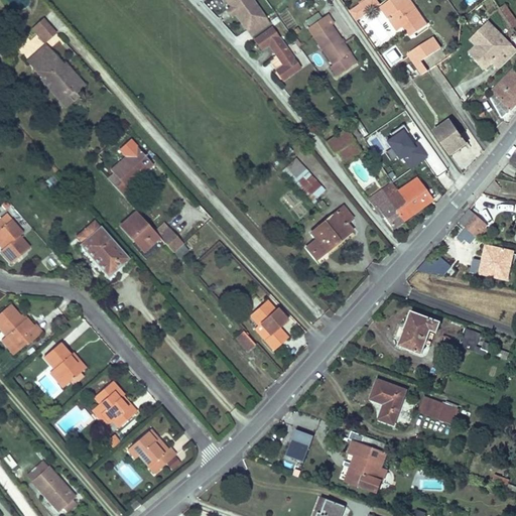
[(228,0),(230,2),(232,6),(237,12),(237,13),(248,28),(265,17),(253,0),(228,0)]
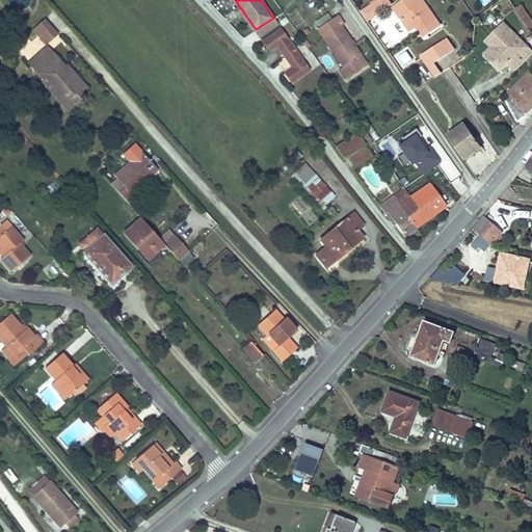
[(392,4),(388,0),(376,0),(362,10),(369,21),(392,4)]
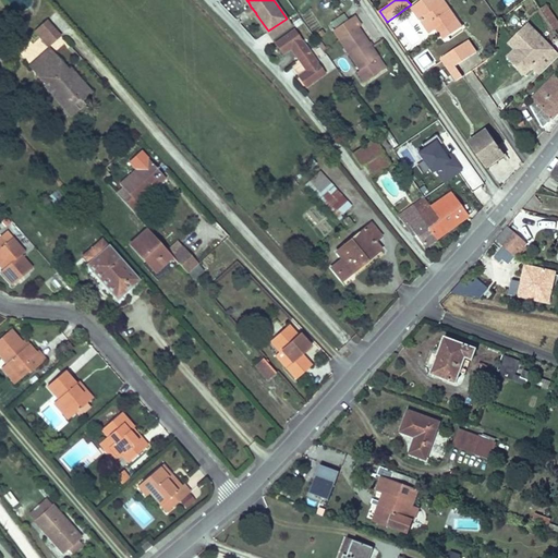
[(422,0),(412,8),(421,20),(424,17),(428,25),(432,22),(437,28),(445,39),(461,27),(449,10),(446,11),(437,0),(422,0)]
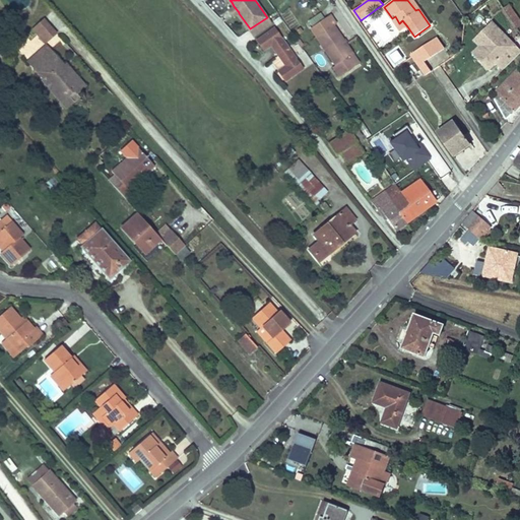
[(418,9),(411,0),(407,0),(415,10),(418,9)]
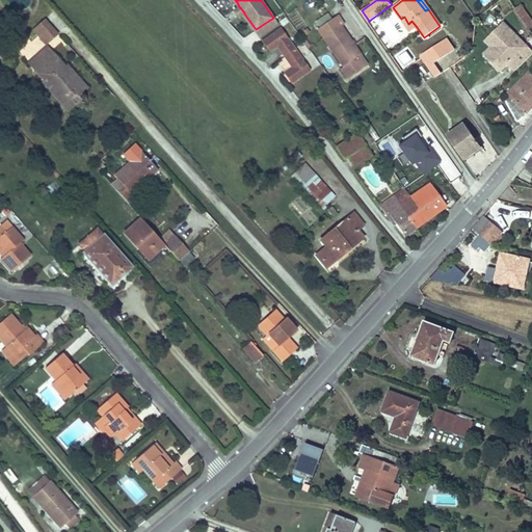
[(531,22),(521,5),(514,9),(528,28),(531,25),(531,22)]
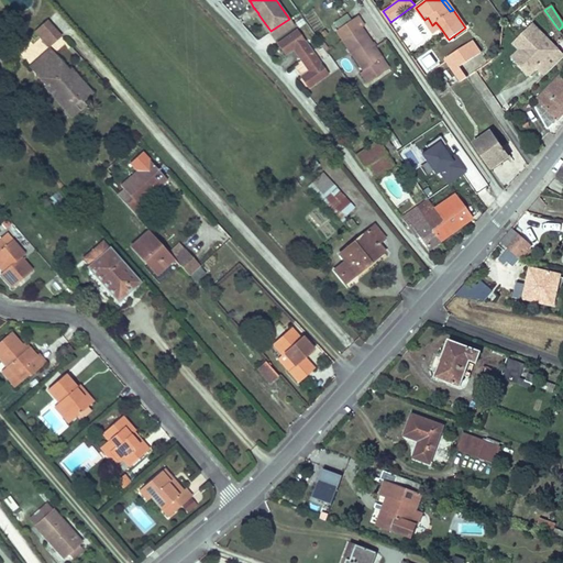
[(258,13),(253,7),(249,10),(253,17),(258,13)]
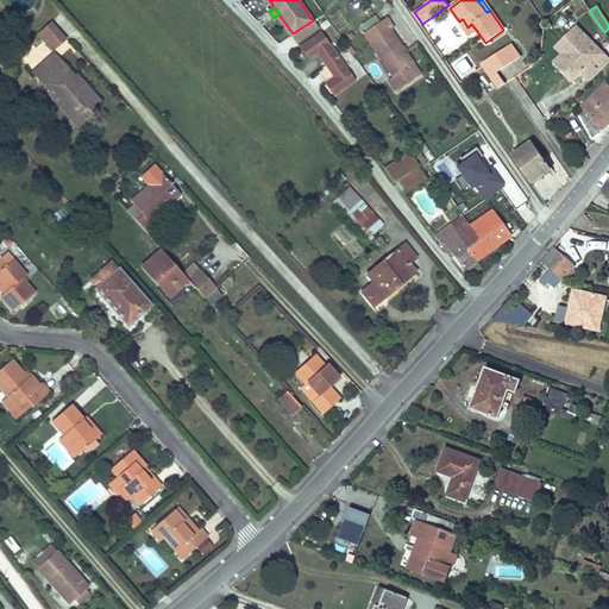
[(387,17),(365,32),(372,42),(370,43),(393,76),(410,64),(413,63),(389,30),(394,27),(387,17)]
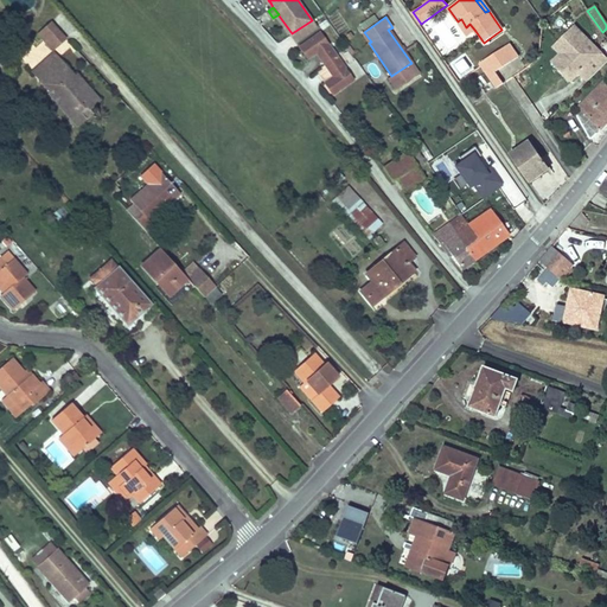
[(461,19),(458,21),(467,36),(475,31),(470,24),(466,27),(461,19)]
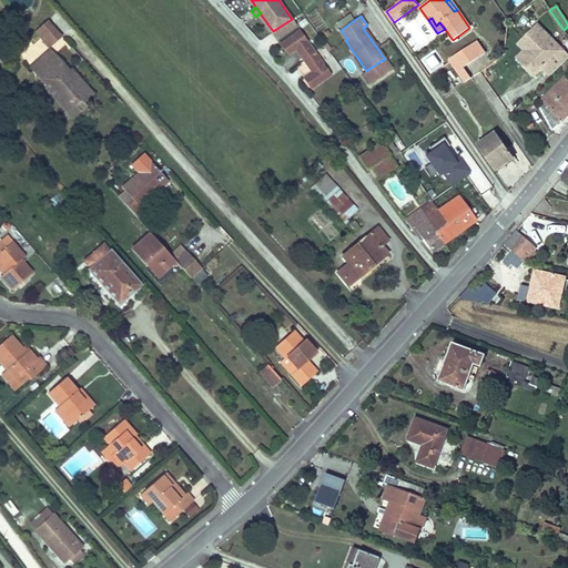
[(63,36),(49,19),(37,31),(51,47),(63,36)]
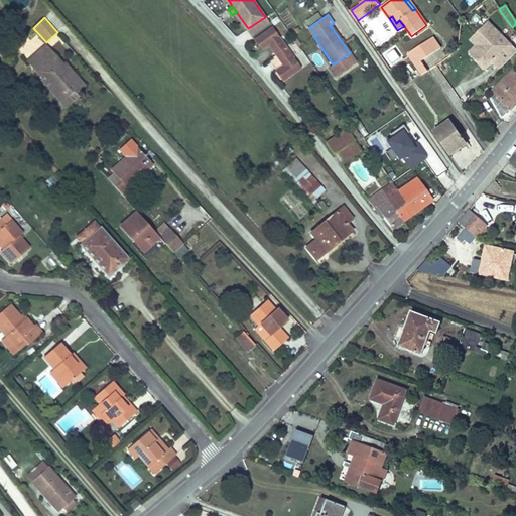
[(515,52),(515,48),(489,22),(474,38),(485,48),(476,58),(486,69),(493,61),(500,69),(515,52)]
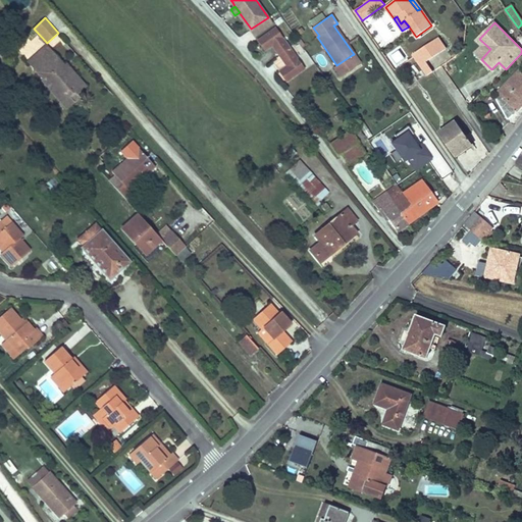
[(275,28),(258,40),(266,50),(273,45),(286,65),(279,70),(288,82),(304,69),(275,28)]
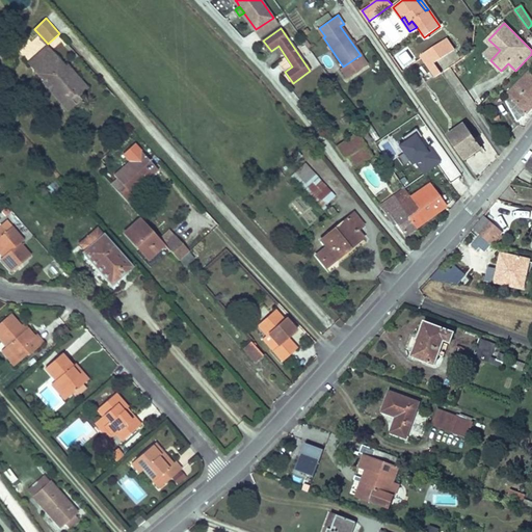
[(445,38),(420,56),(434,78),(441,74),(433,63),(453,50),(445,38)]
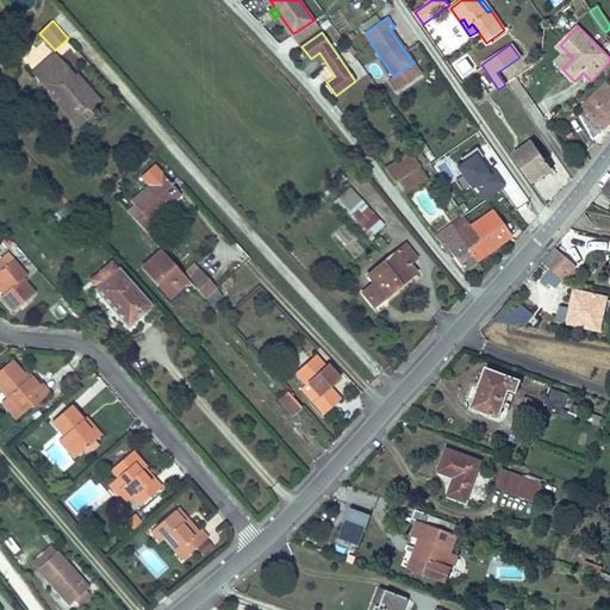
[(573,57),(560,45),(558,48),(564,54),(555,62),(562,69),(573,57)]
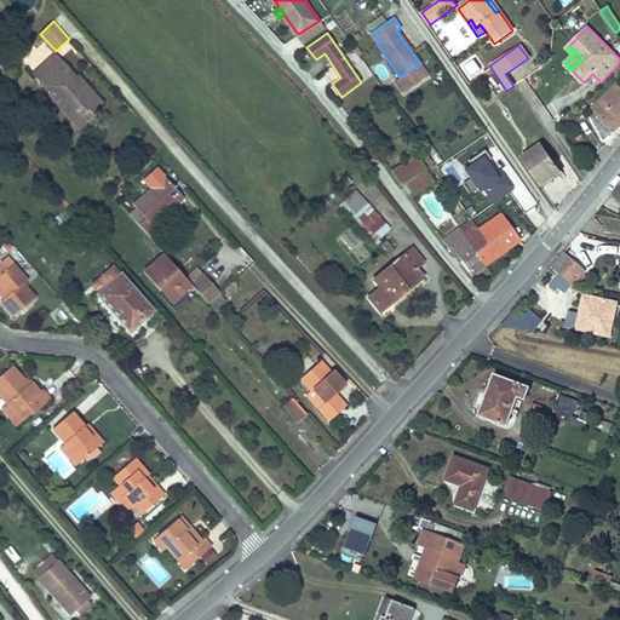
[(32,73),(38,79),(58,59),(53,55),(32,73)]
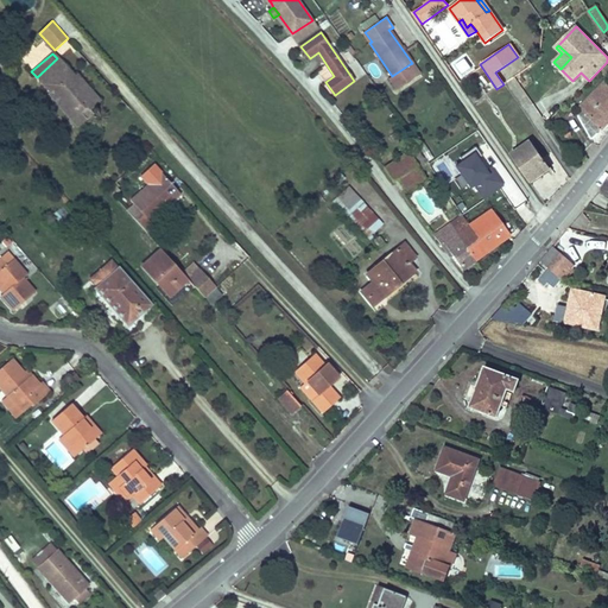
[(57,58),(37,77),(49,92),(52,89),(59,97),(56,101),(77,126),(92,114),(88,111),(96,102),(88,93),(90,90),(83,82),(80,87),(71,77),(73,76),(57,58)]
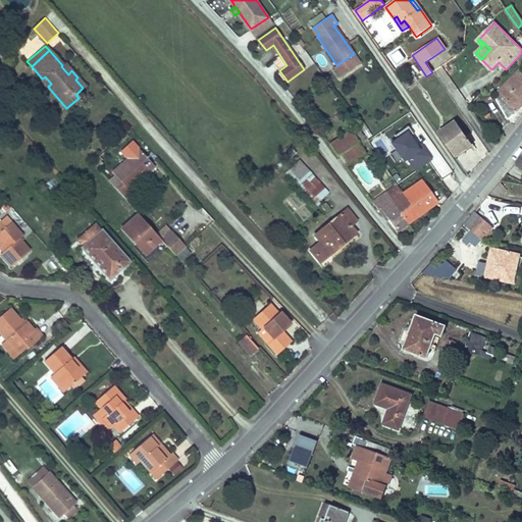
[(352,55),(336,65),(334,67),(340,75),(358,63),(352,55)]
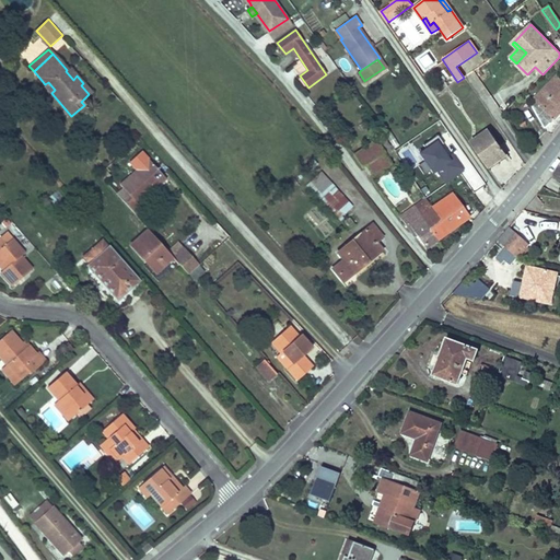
[(70,68),(67,70),(66,71),(73,80),(77,76),(70,68)]
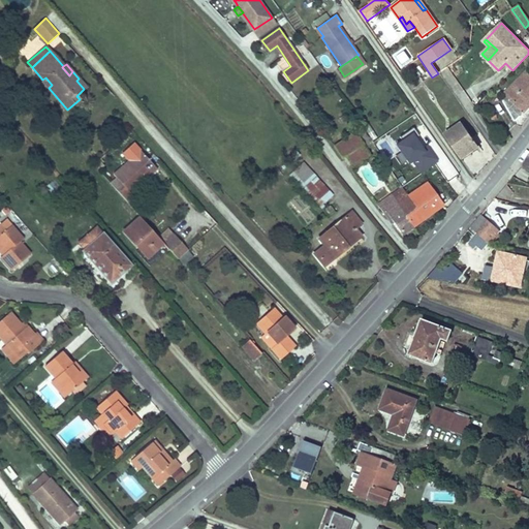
[(507,97),(504,100),(515,120),(528,105),(528,71),(528,70),(504,94),(507,97)]
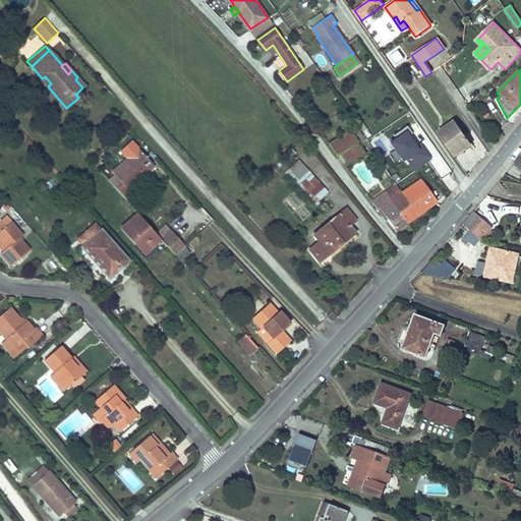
[(402,74),(398,77),(406,89),(410,87),(402,74)]
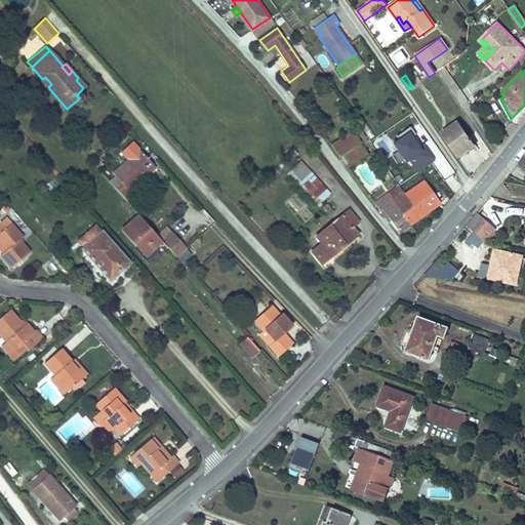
[(42,79),(41,80),(48,87),(51,84),(45,77),(42,79)]
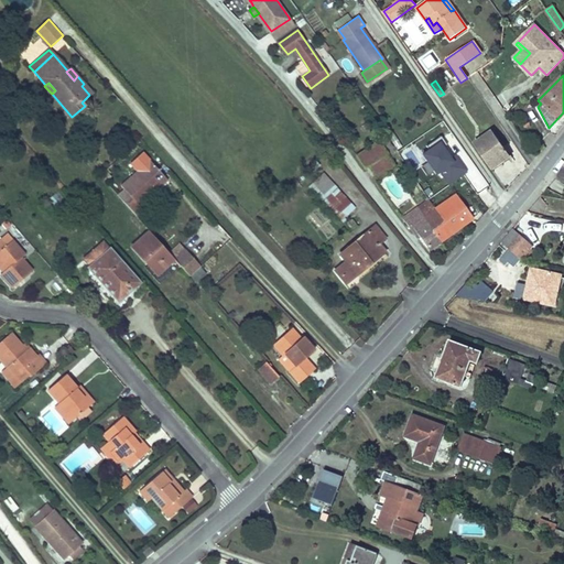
[(84,84),(82,86),(89,95),(93,93),(84,84)]
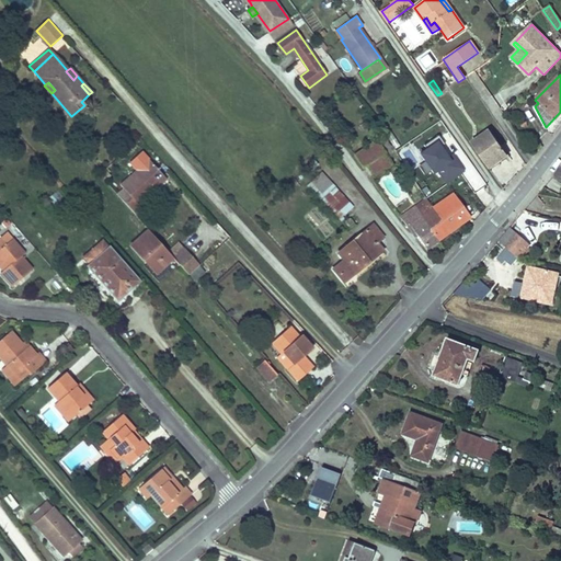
[(491,130),(471,144),(489,170),(507,156),(491,130)]
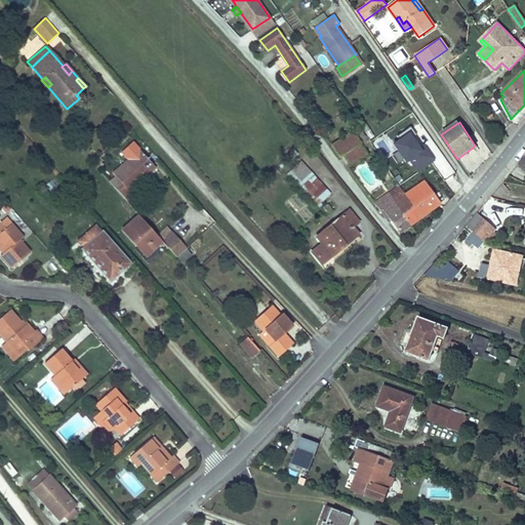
[(435,160),(410,127),(395,138),(398,143),(393,147),(406,165),(412,161),(419,171),(435,160)]
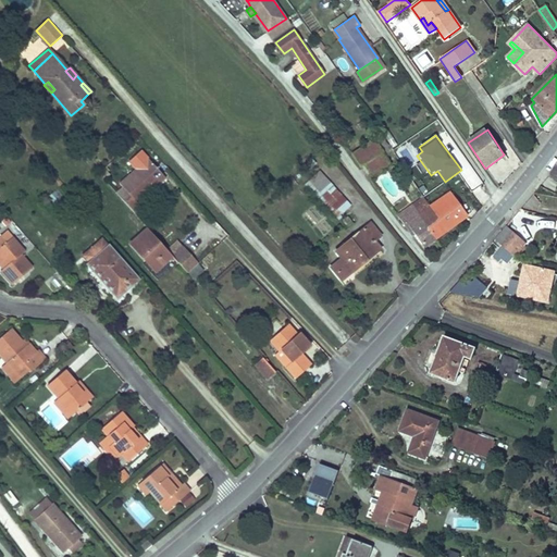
[(380,136),(373,140),(384,156),(391,151),(380,136)]
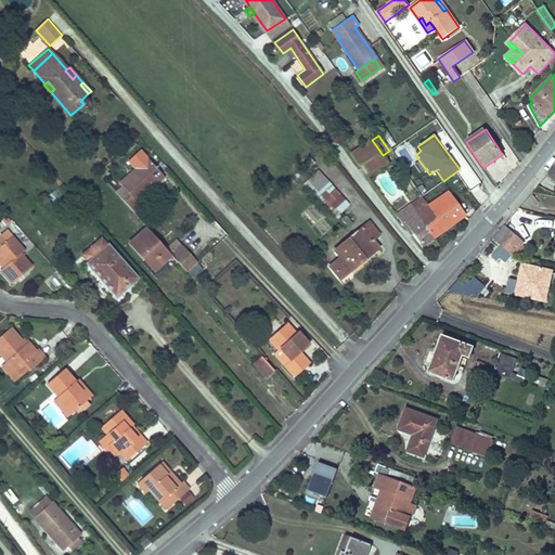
[(383,155),(372,140),(351,154),(359,165),(362,163),(370,173),(387,163),(383,155)]
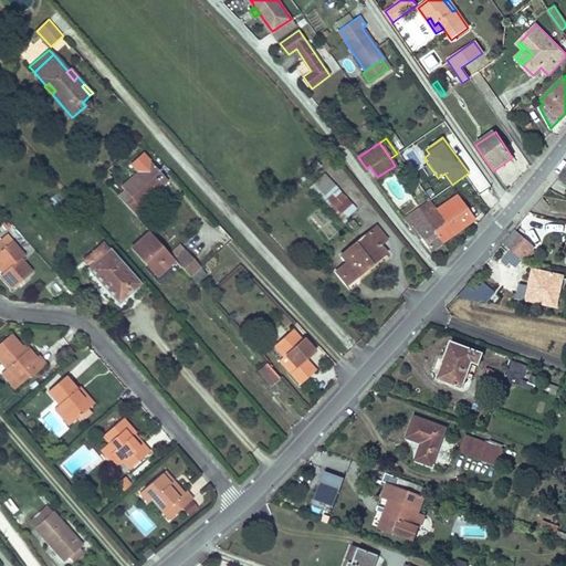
[(129,194),(122,201),(136,218),(145,210),(139,205),(146,199),(144,196),(164,176),(149,159),(144,165),(133,176),(122,186),(129,194)]
